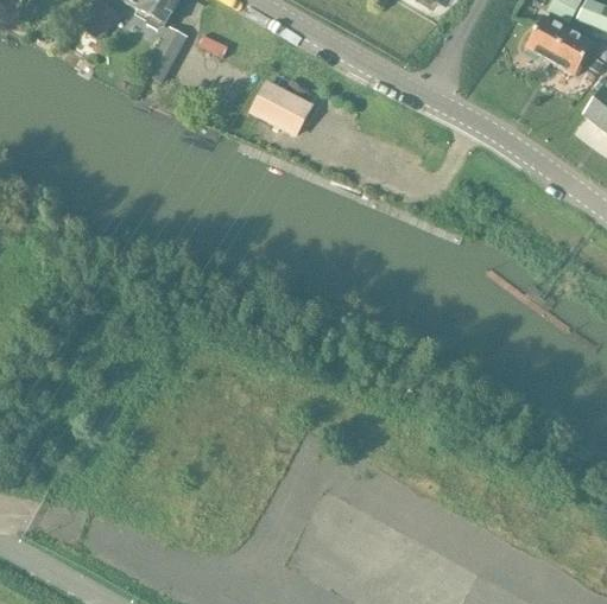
[(97,40),(119,17),(101,0),(99,0),(78,23),(97,40)]
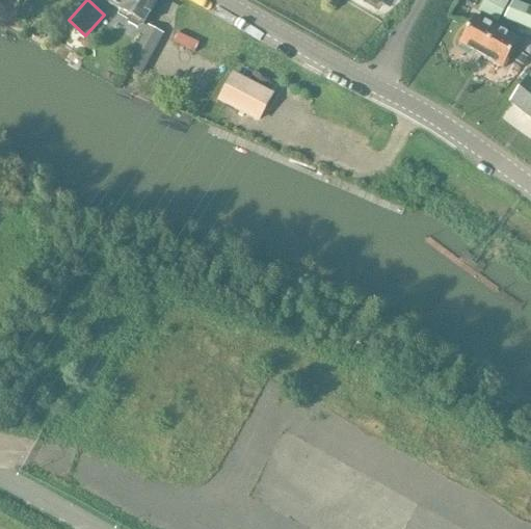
[(108,0),(107,1),(120,7),(118,8),(130,15),(126,21),(137,27),(141,21),(142,22),(154,0),(108,0)]
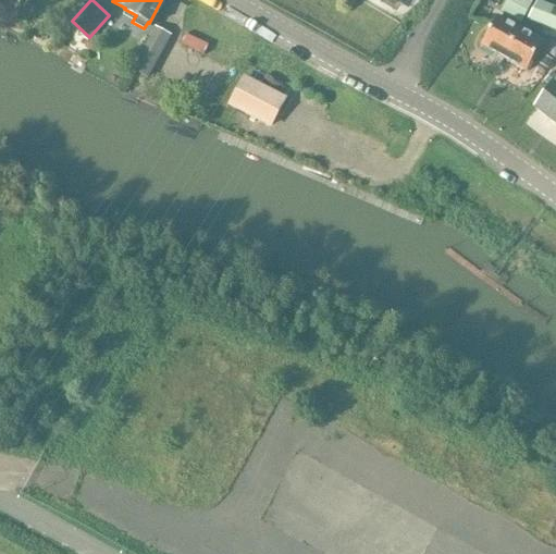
[(520,21),(529,3),(531,0),(505,0),(499,10),(520,21)]
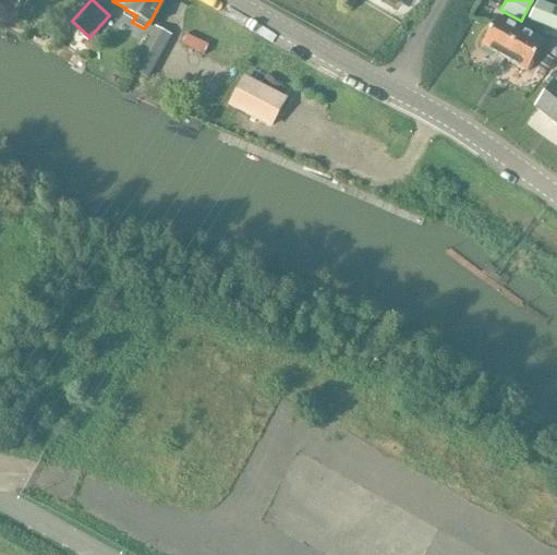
[(556,28),(556,7),(540,0),(536,0),(528,17),(556,28)]
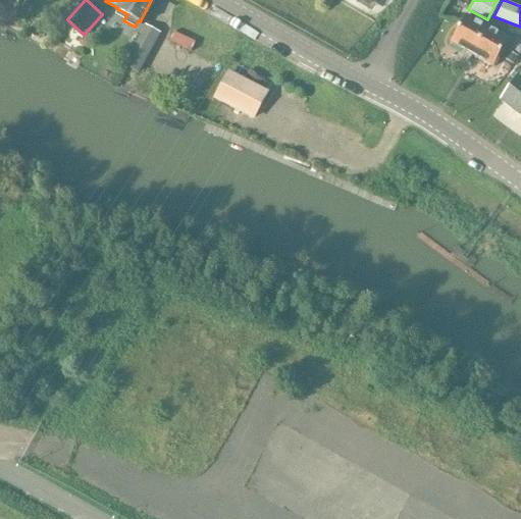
[(449,41),(470,53),(485,27),(464,14),(449,41)]
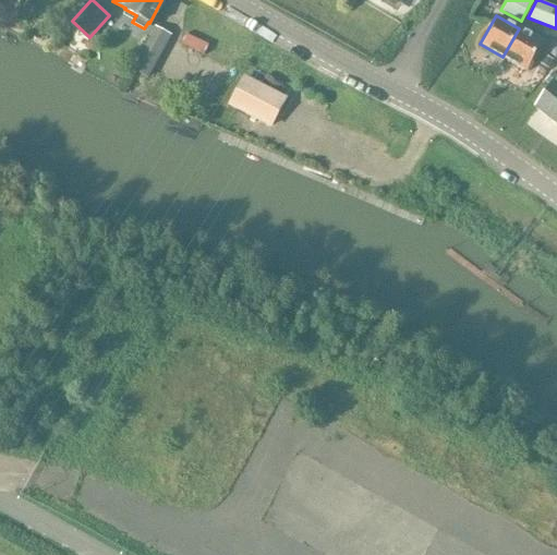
[(519,28),(503,57),(525,70),(542,40),(534,36),(539,29),(530,24),(527,32),(519,28)]
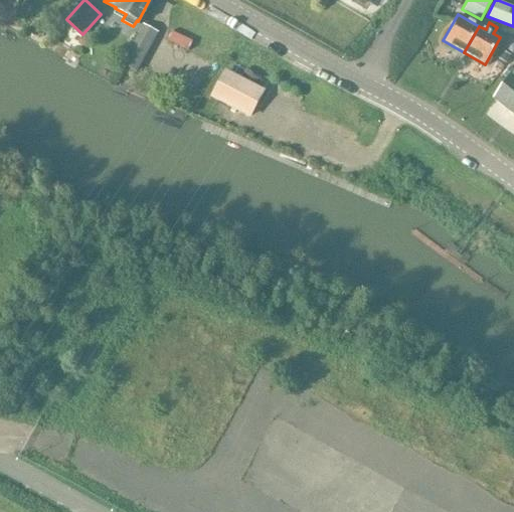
[(131,44),(122,61),(135,68),(144,52),(131,44)]
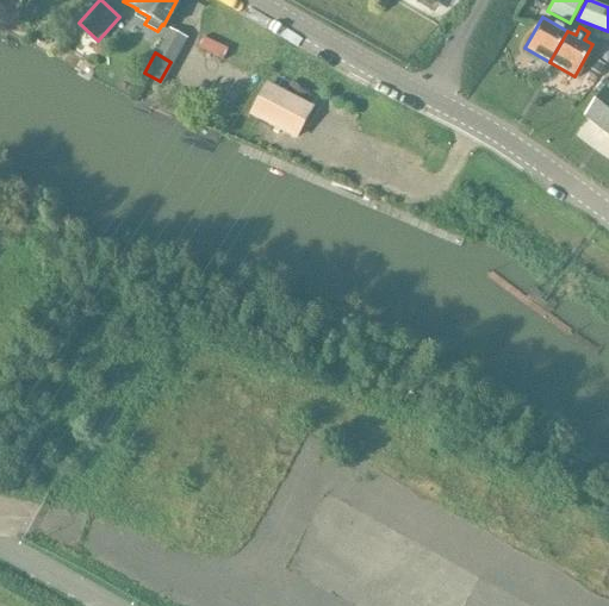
[(588,68),(597,73),(602,63),(594,58),(588,68)]
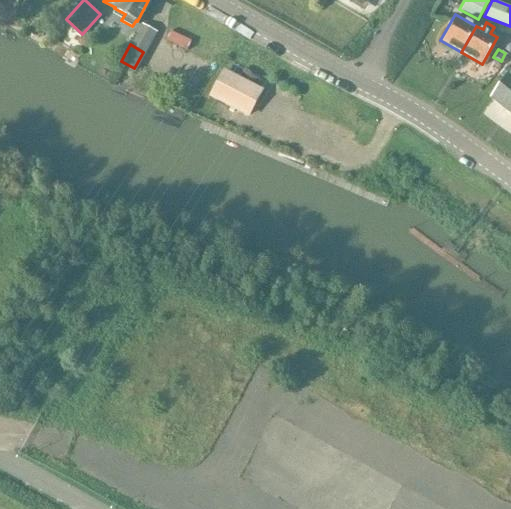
[(505,77),(497,89),(491,96),(510,111),(510,70),(504,65),(499,72),(505,77)]
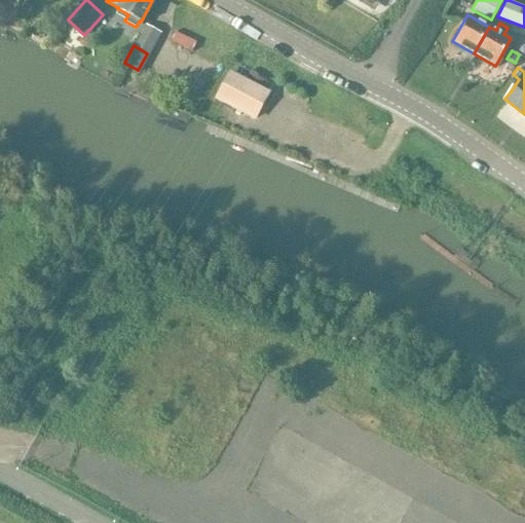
[(253,116),(267,90),(230,71),(217,98),(253,116)]
